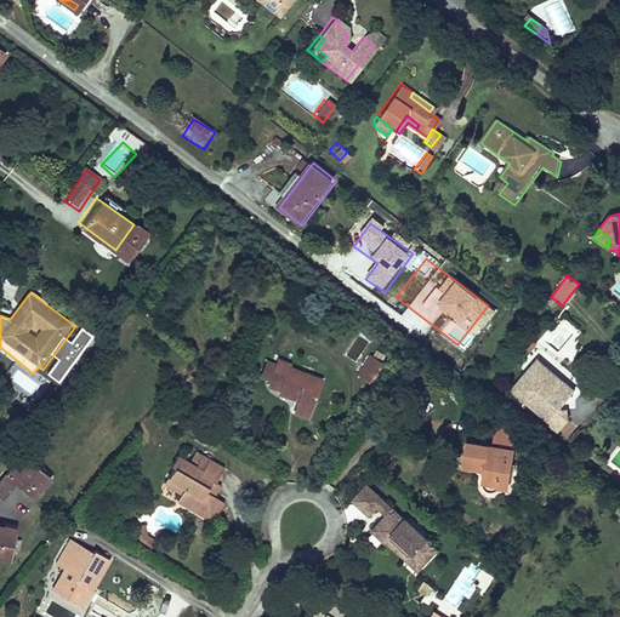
[(305,413),(319,377),(289,365),(290,359),(278,354),(269,377),(283,382),(279,390),(296,396),(291,409),(305,413)]
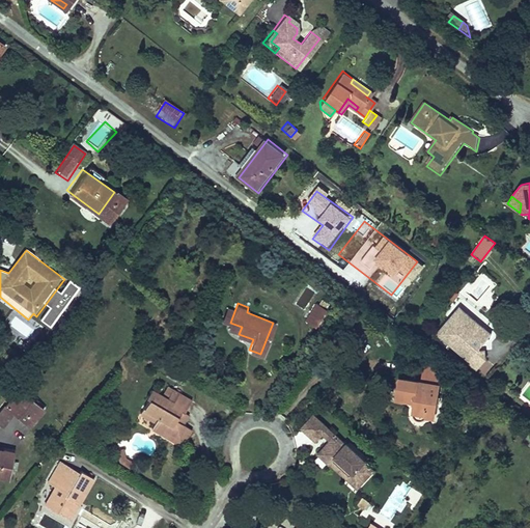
[(476,329),(479,325),(452,303),(443,315),(449,320),(455,313),(476,329)]
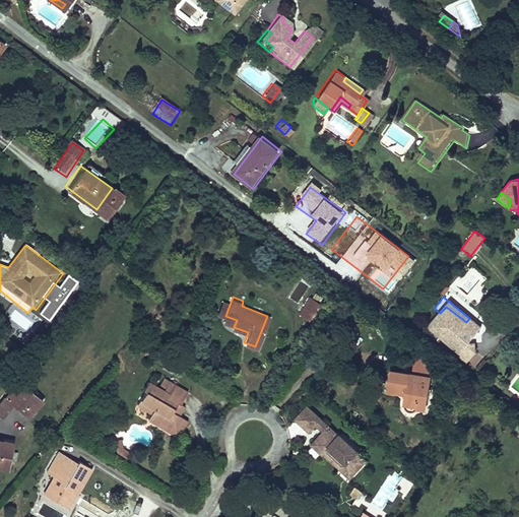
[(310,300),(299,317),(312,324),(322,308),(310,300)]
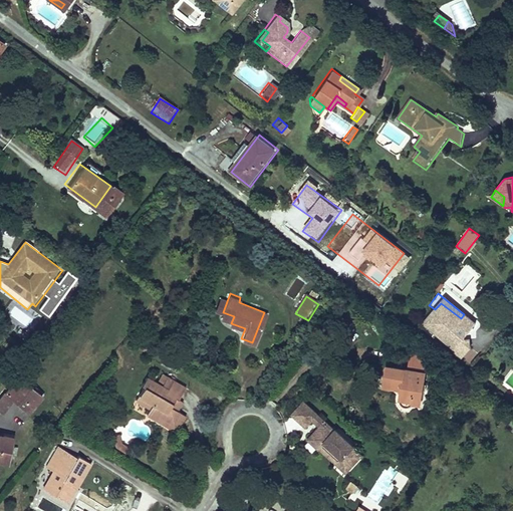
[(435,329),(432,334),(462,355),(469,344),(467,333),(461,334),(464,329),(467,329),(473,320),(464,314),(461,318),(441,303),(435,309),(429,305),(420,318),(435,329)]
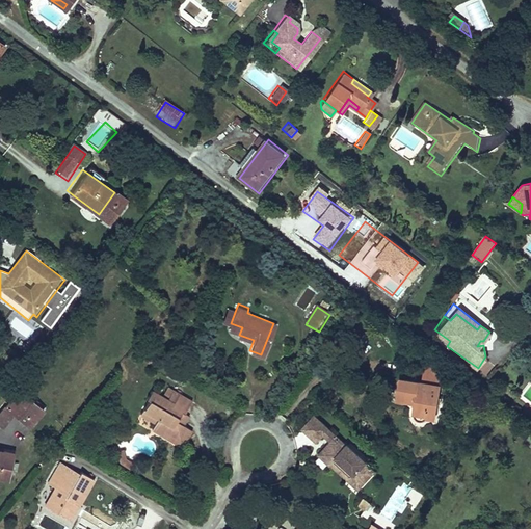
[(242,327),(231,323),(228,329),(239,335),(242,327)]
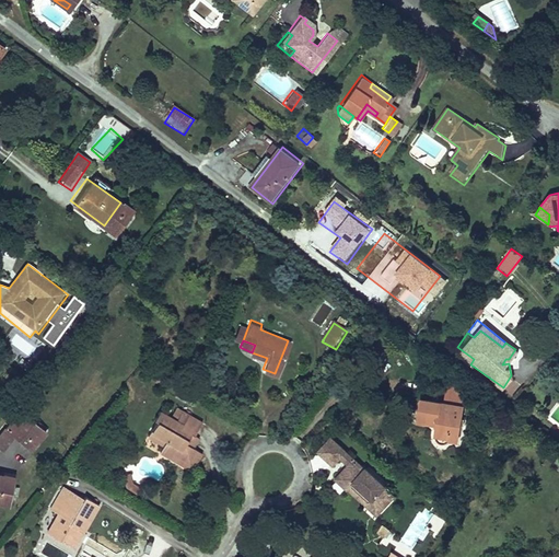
[(474,359),(457,347),(453,352),(470,364),(474,359)]
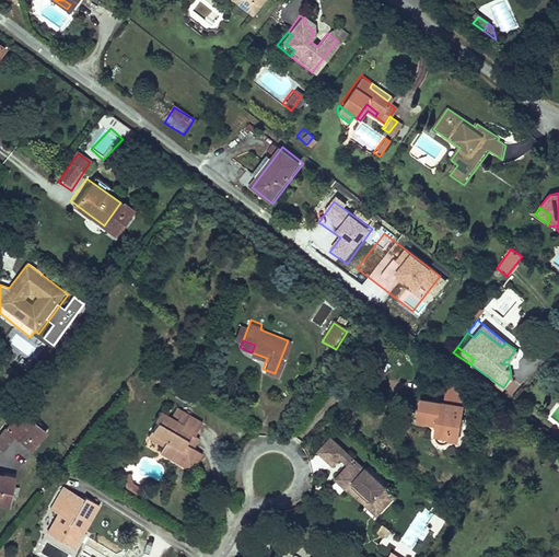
[(453,419),(458,422),(473,390),(432,372),(424,392),(442,401),(437,414),(437,417),(438,419),(441,421),(443,422),(447,421),(453,419)]
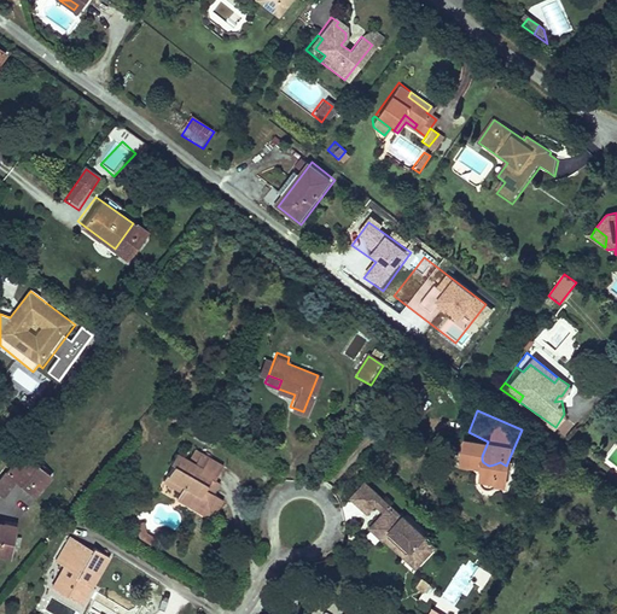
[(23,452),(0,480),(0,495),(4,498),(17,483),(36,498),(54,478),(23,452)]
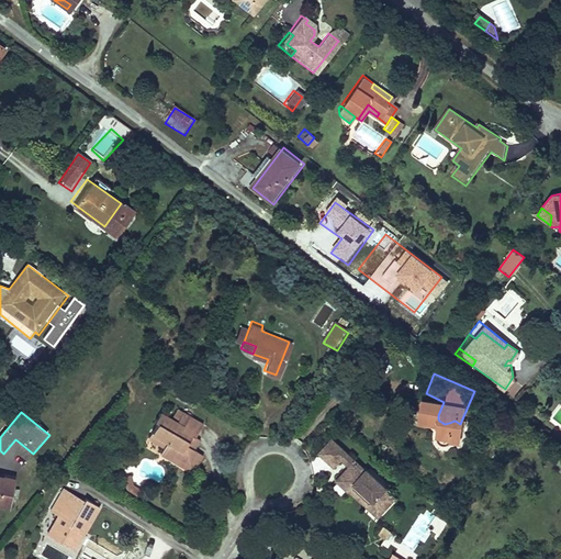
[(190,439),(198,428),(177,415),(170,425),(153,415),(149,421),(158,426),(156,429),(152,427),(144,439),(158,448),(155,454),(165,460),(167,457),(181,466),(184,460),(191,465),(195,459),(192,454),(181,447),(187,437),(190,439)]
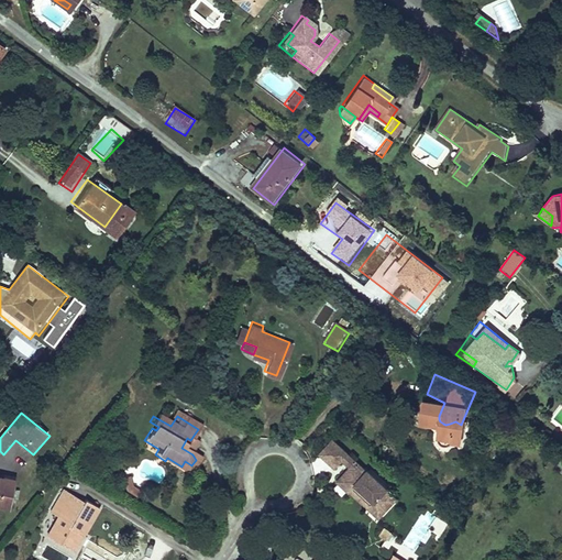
[(339,456),(345,448),(330,436),(318,451),(332,463),(339,456)]
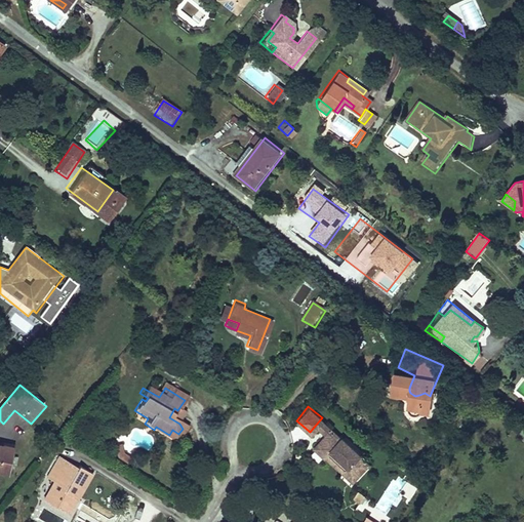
[(185,414),(177,410),(174,408),(169,417),(179,424),(185,414)]
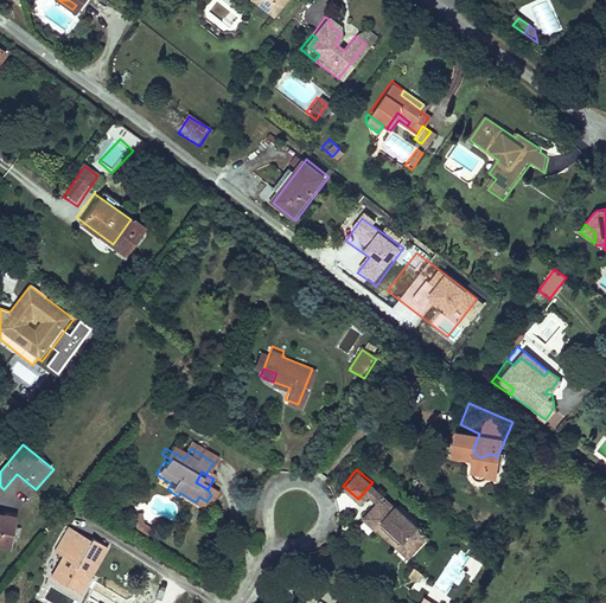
[(381,489),(372,482),(365,491),(375,498),(381,489)]
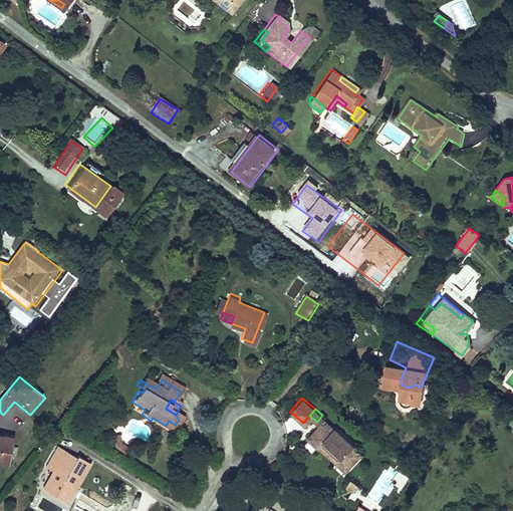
[(333,424),(322,415),(317,422),(315,424),(321,428),(317,433),(311,428),(306,435),(318,445),(324,437),(341,451),(336,459),(345,466),(361,447),(351,439),(352,438),(333,423),(333,424)]
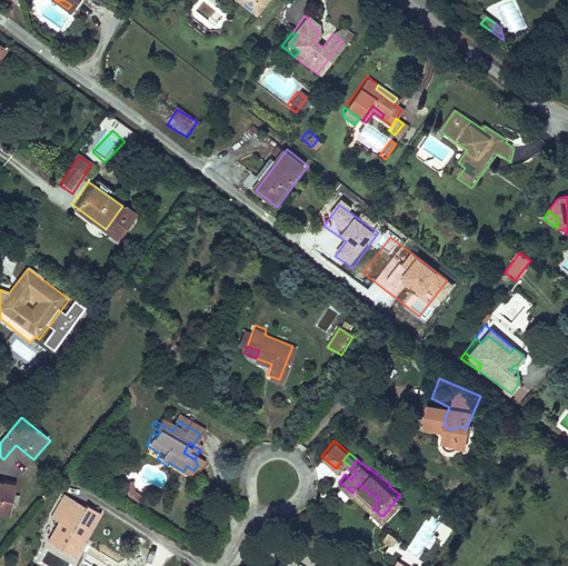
[(188,479),(193,470),(187,466),(183,472),(169,463),(167,466),(188,479)]
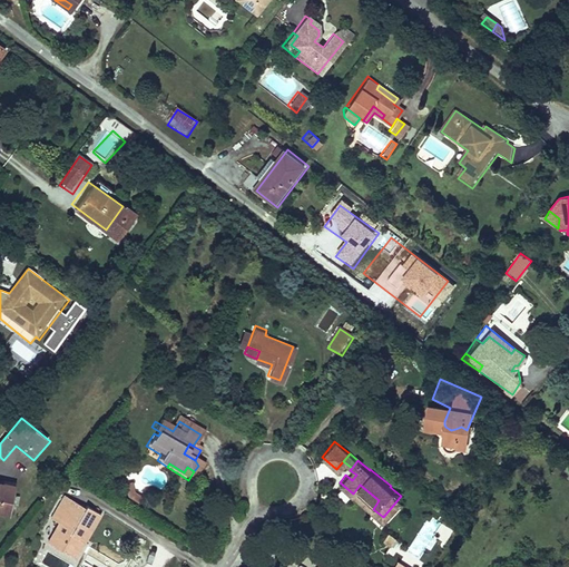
[(350,470),(345,475),(352,480),(356,475),(350,470)]
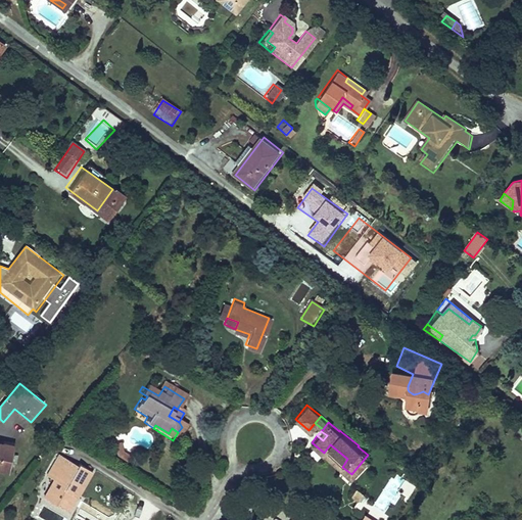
[(0,467),(10,469),(15,444),(0,441),(0,467)]
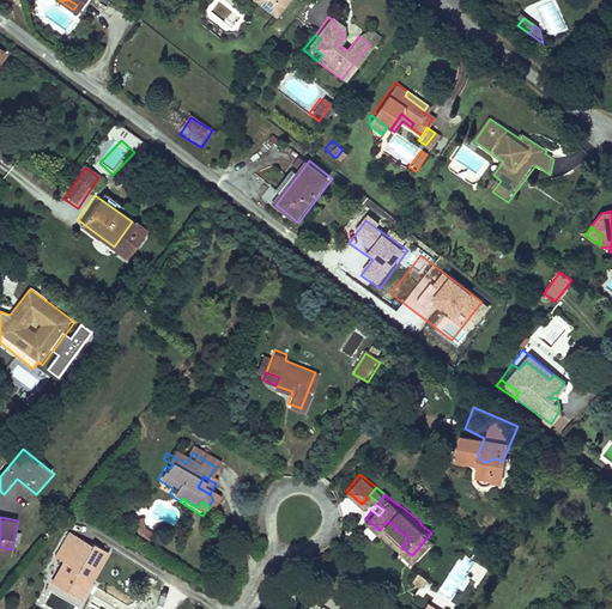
[(132,535),(150,543),(153,535),(143,530),(146,523),(139,521),(132,535)]
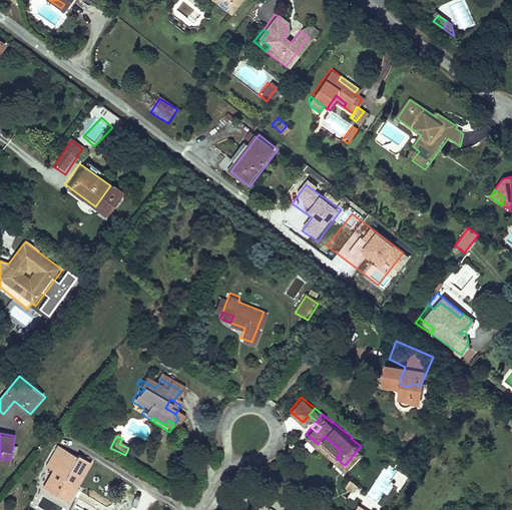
[(318,444),(336,458),(341,450),(324,436),(318,444)]
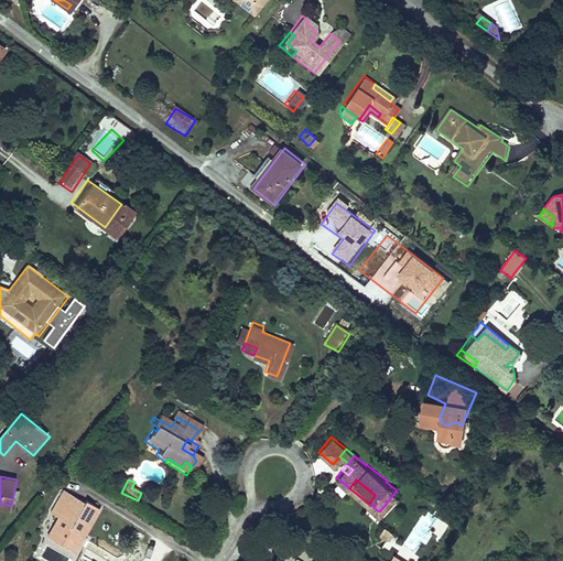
[(53,529),(47,538),(71,551),(79,535),(84,537),(100,510),(87,503),(86,505),(64,493),(52,514),(58,518),(58,519),(67,526),(63,535),(53,529)]
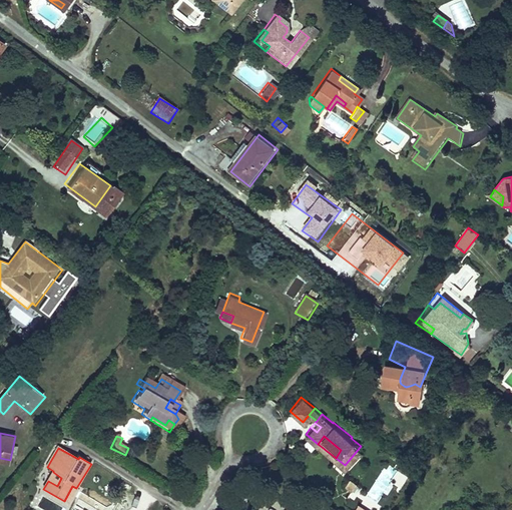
[(389,468),(372,498),(389,508),(406,478),(389,468)]
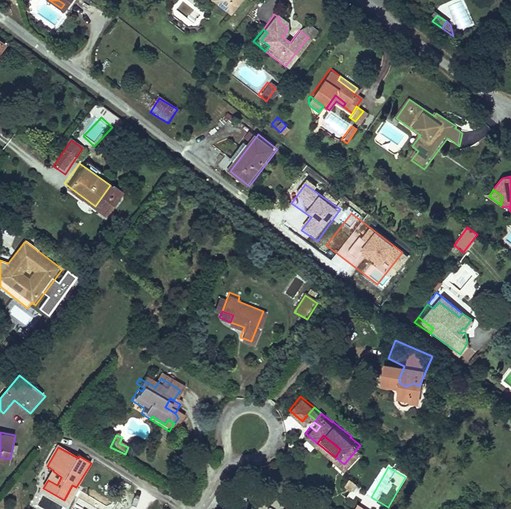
[(57,485),(61,477),(53,471),(48,480),(57,485)]
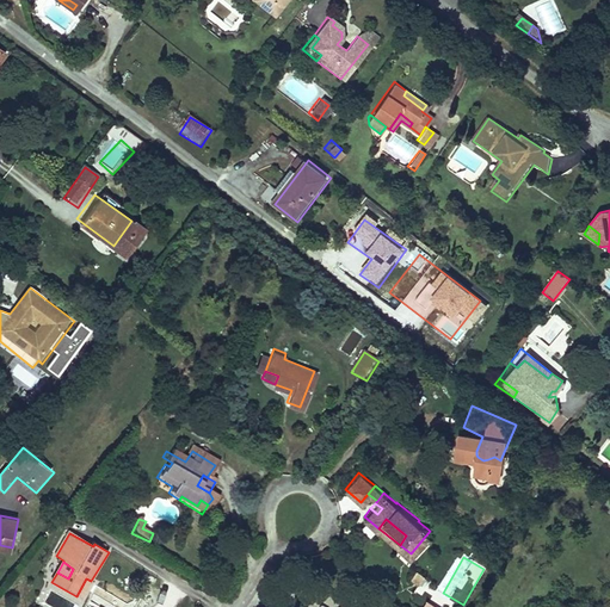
[(418,592),(426,582),(420,576),(411,586),(418,592)]
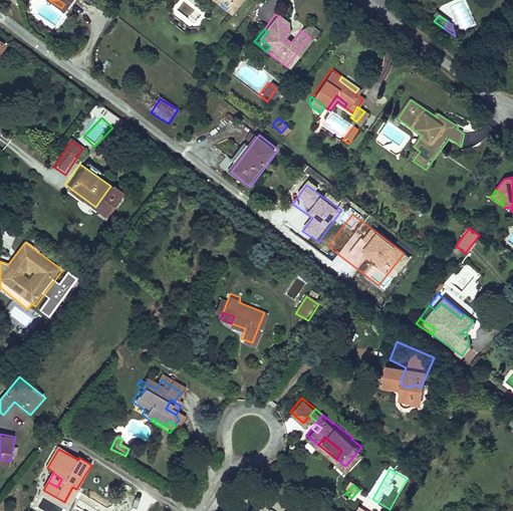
[(68,504),(76,489),(72,487),(64,502),(68,504)]
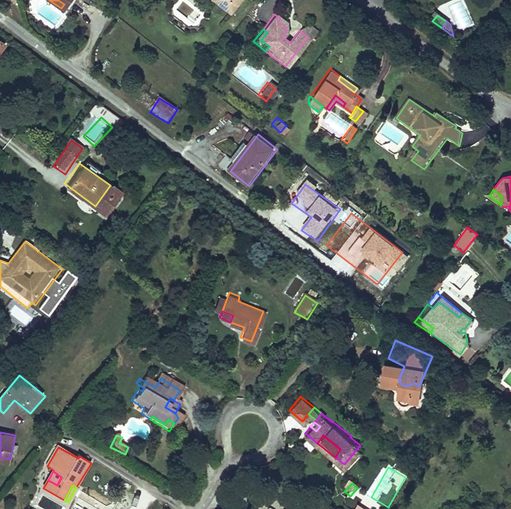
[(366,498),(362,504),(370,508),(375,508),(378,504),(366,498)]
